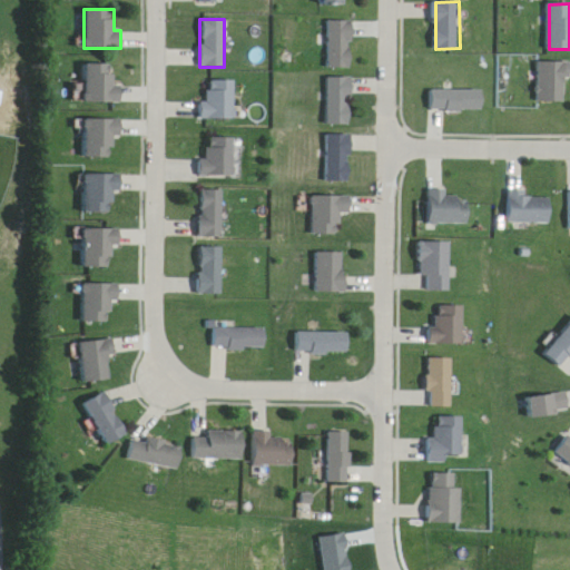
[(330,20),(330,68),(353,68),(353,20),(330,20)]
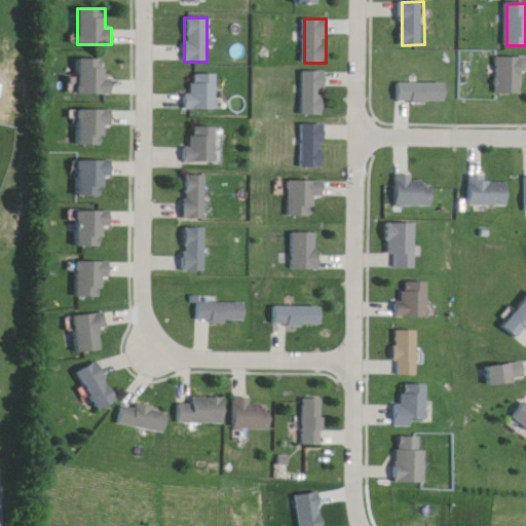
[(500,94),(525,94),(525,57),(500,57),(500,94)]
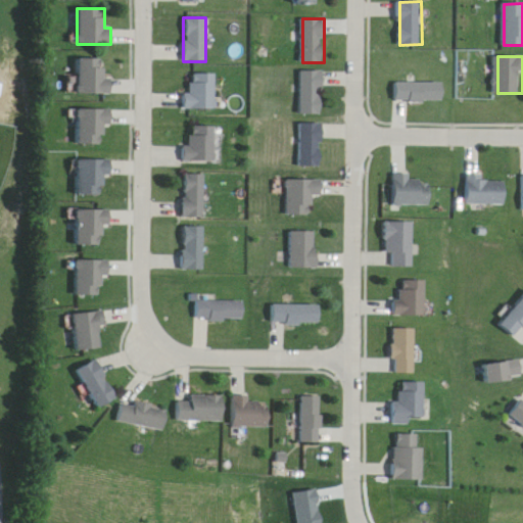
[(104,59),(77,59),(77,94),(110,94),(110,77),(104,77),(104,59)]
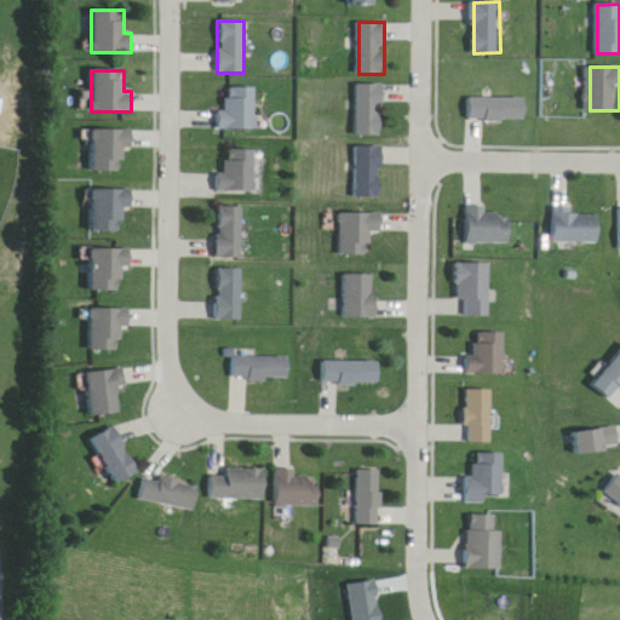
[(384,85),(357,85),(357,136),(384,136),(384,85)]
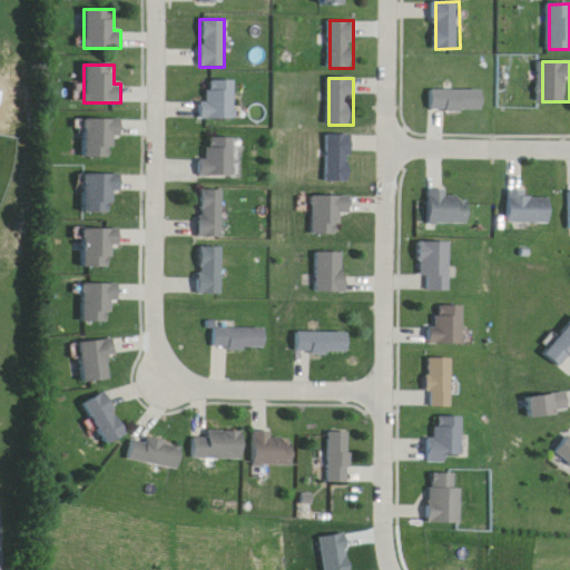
[(234,80),(207,80),(207,100),(197,100),(197,118),(234,118),(234,80)]
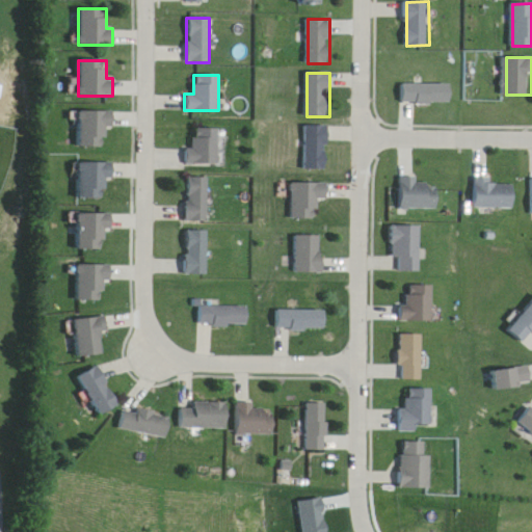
[(403,84),(403,103),(453,103),(453,84),(403,84)]
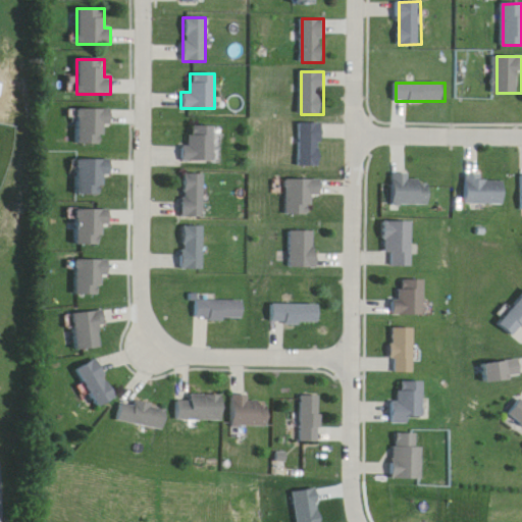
[(110,125),(110,109),(74,109),(74,145),(103,145),(103,125),(110,125)]
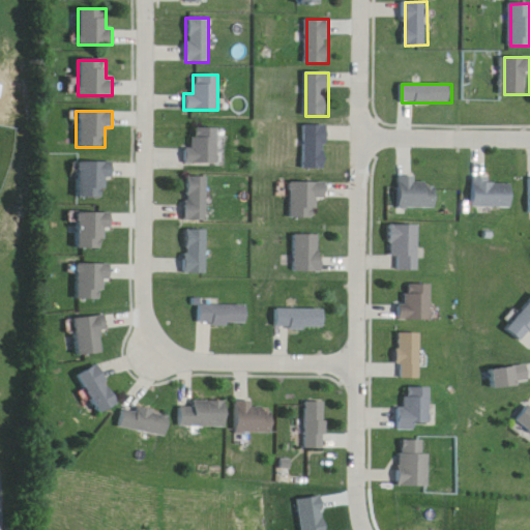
[(305,169),(328,169),(328,125),(305,125),(305,169)]
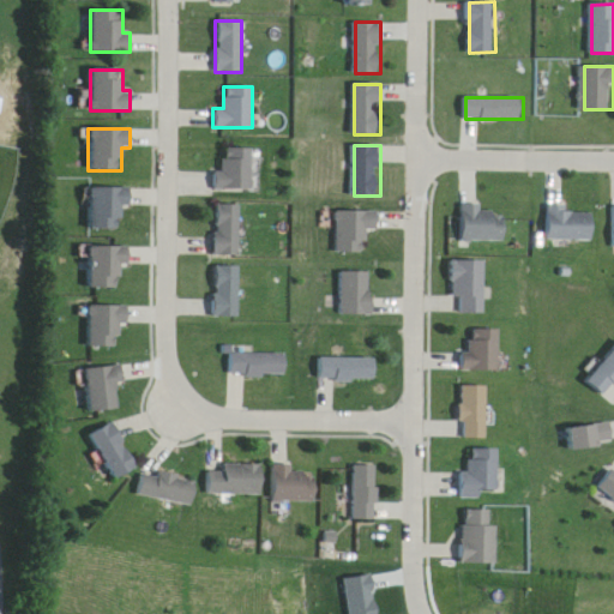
[(252,148),(216,148),(216,190),(252,190),(252,148)]
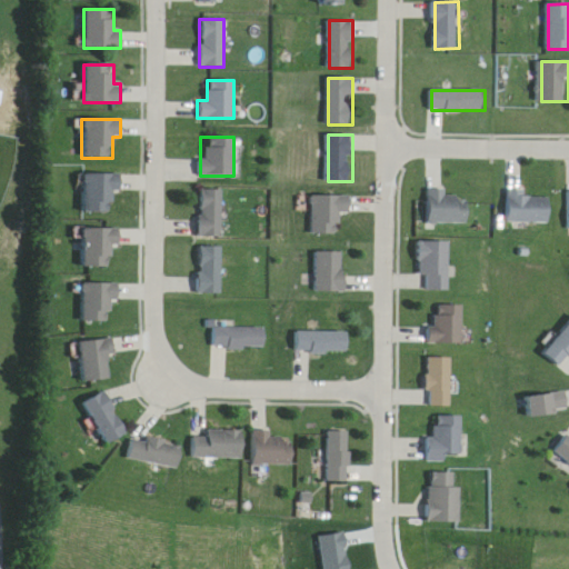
[(113,191),(119,191),(119,175),(83,173),(82,212),(112,213),(113,191)]
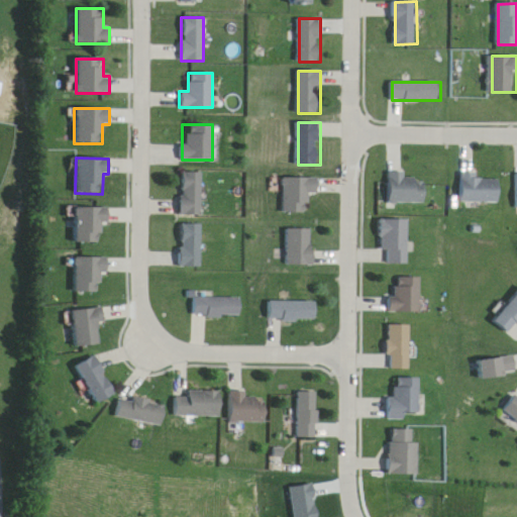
[(503,179),(479,179),(479,169),(463,169),(463,202),(503,202),(503,179)]
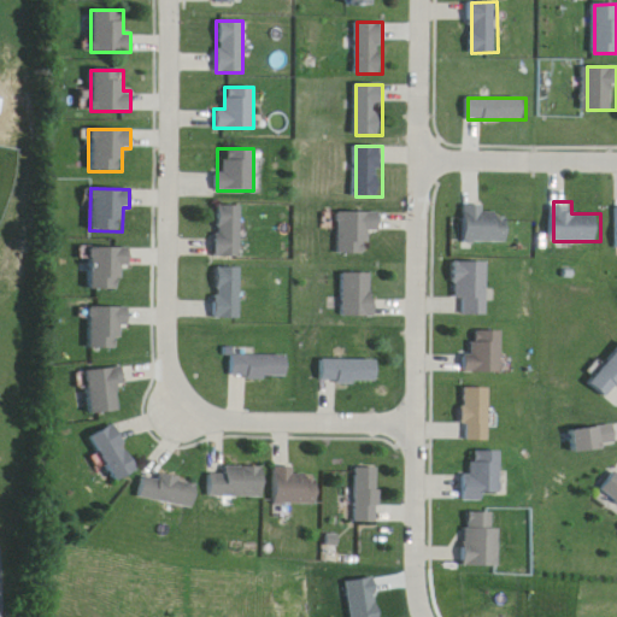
[(465,242),(511,242),(511,213),(485,213),(485,203),(465,203),(465,242)]
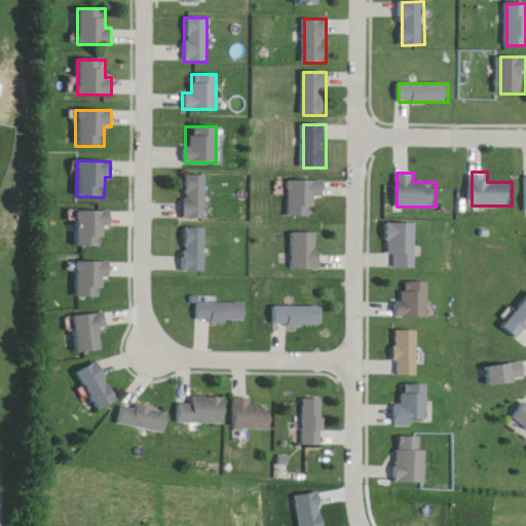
[(183,176),(183,219),(204,219),(204,176),(183,176)]
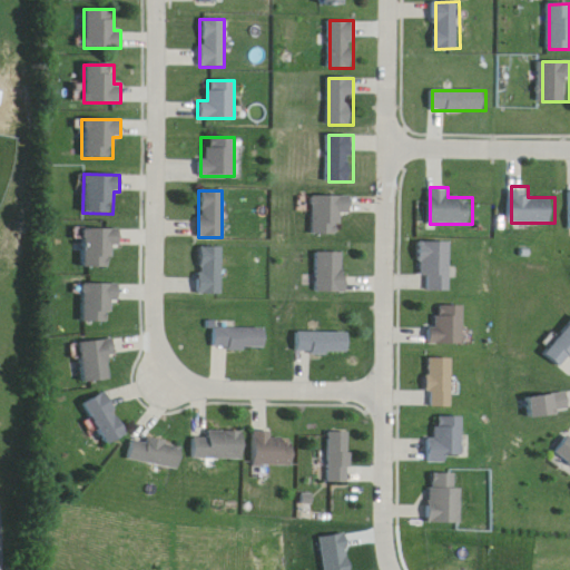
[(341,234),(341,213),(353,213),(353,196),(313,196),(313,234),(341,234)]
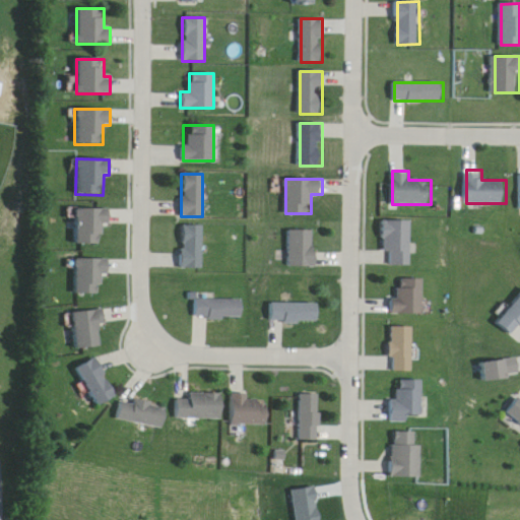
[(108,225),(108,208),(72,208),(72,245),(102,245),(102,225),(108,225)]
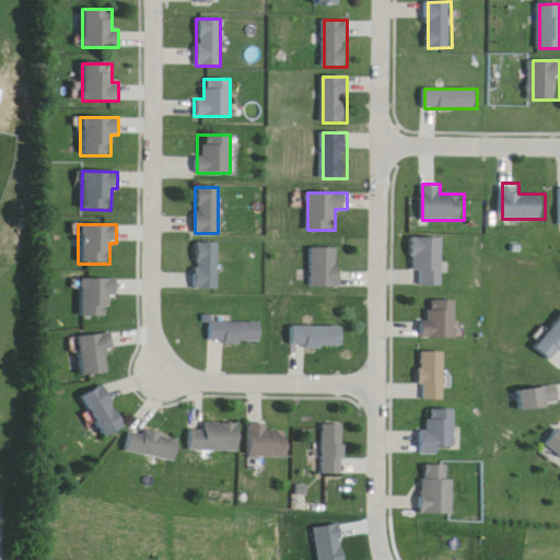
[(413,284),(445,284),(445,237),(413,237),(413,284)]
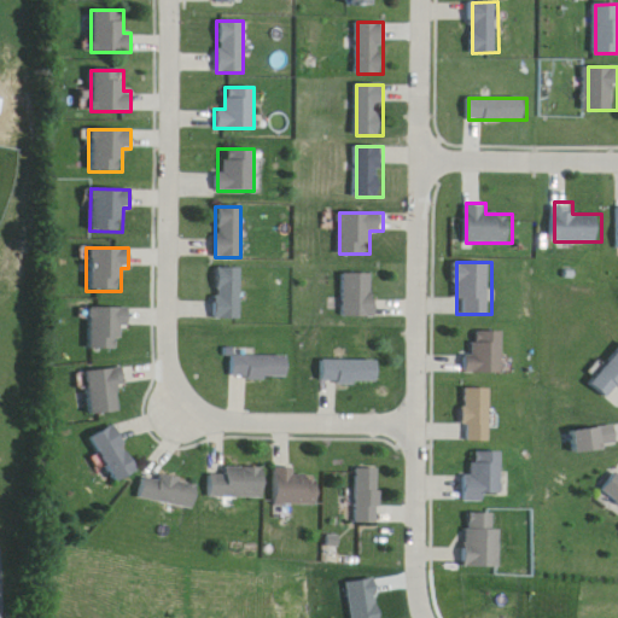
[(214,320),(240,320),(240,267),(214,267),(214,320)]
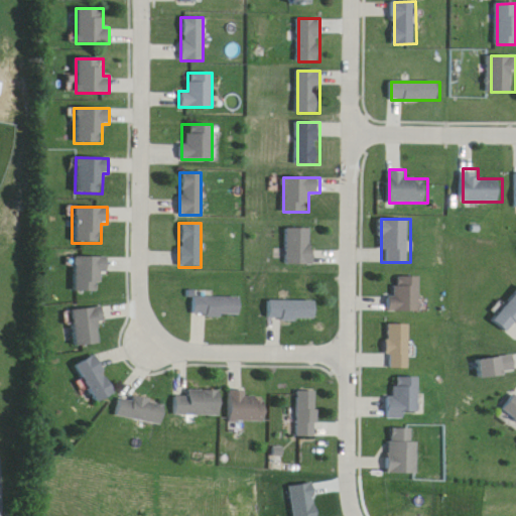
[(286,228),(286,264),(314,264),(314,228),(286,228)]
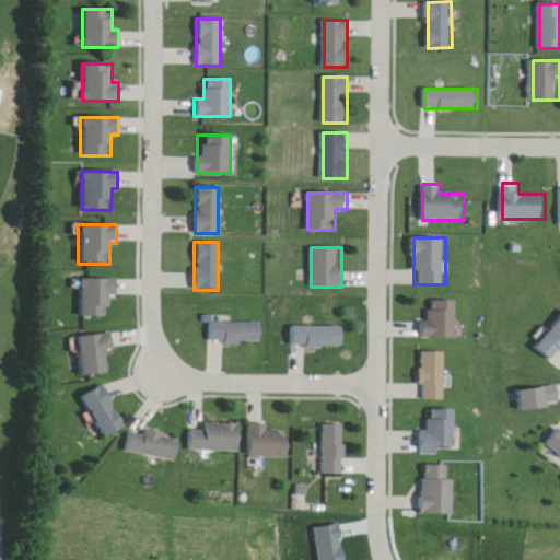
[(112,278),(79,278),(79,316),(112,316),(112,278)]
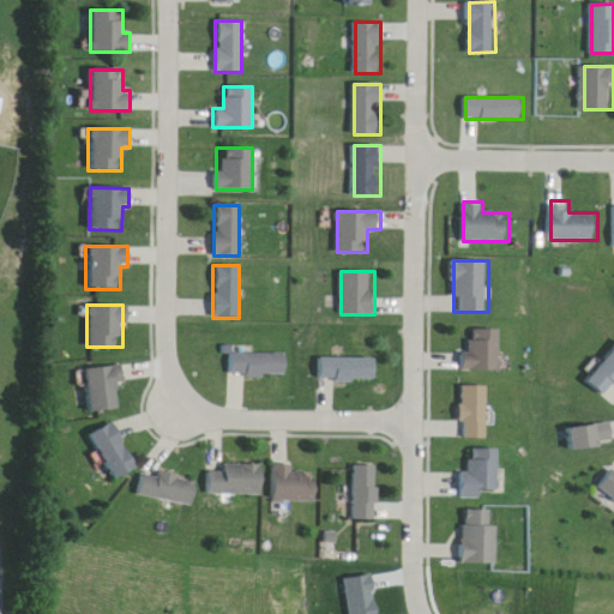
[(503,371),(503,329),(475,329),(475,339),(465,339),(465,371),(503,371)]
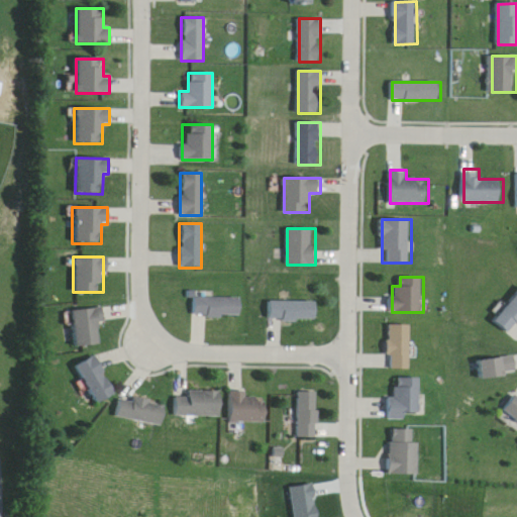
[(192,316),(240,316),(240,296),(212,296),(212,292),(192,292),(192,316)]
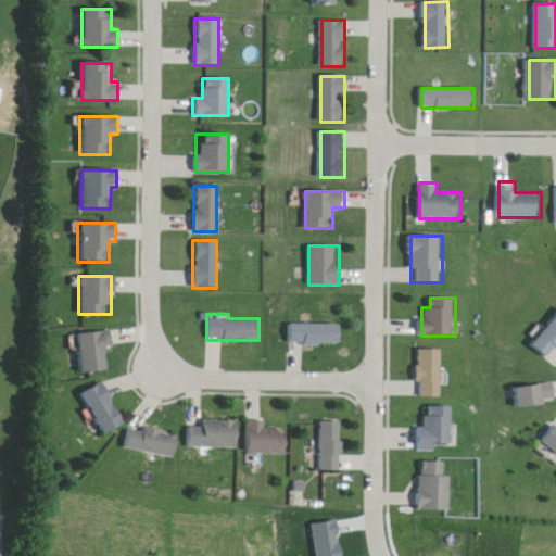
[(555,351),(555,317),(532,343),(550,358),(555,351)]
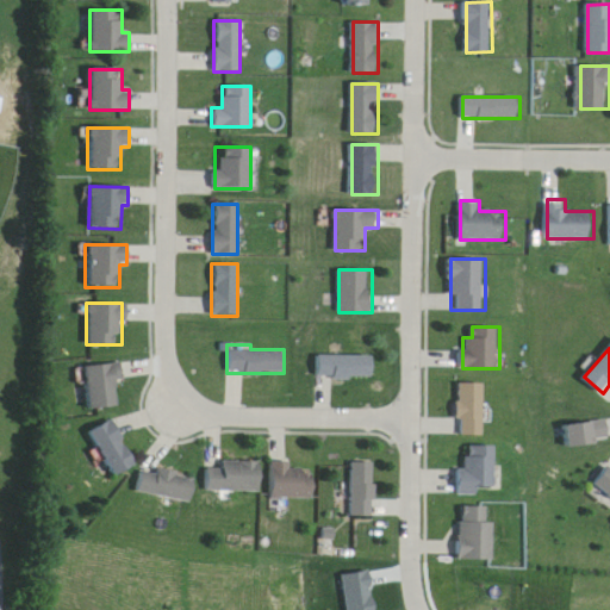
[(317,378),(374,378),(374,355),(317,355),(317,378)]
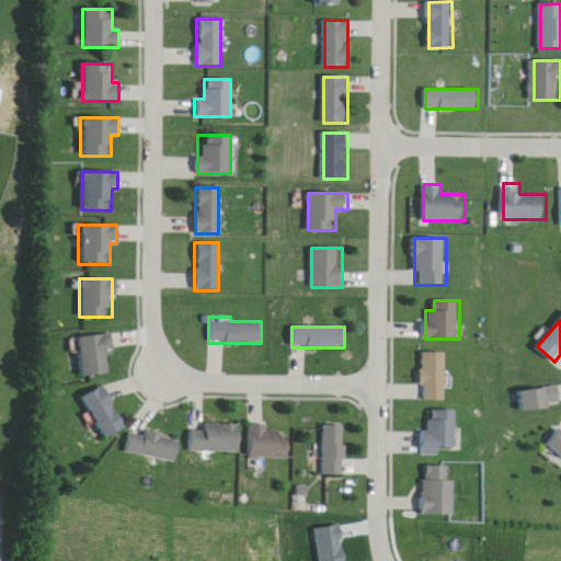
[(78,336),(81,376),(109,374),(105,335),(78,336)]
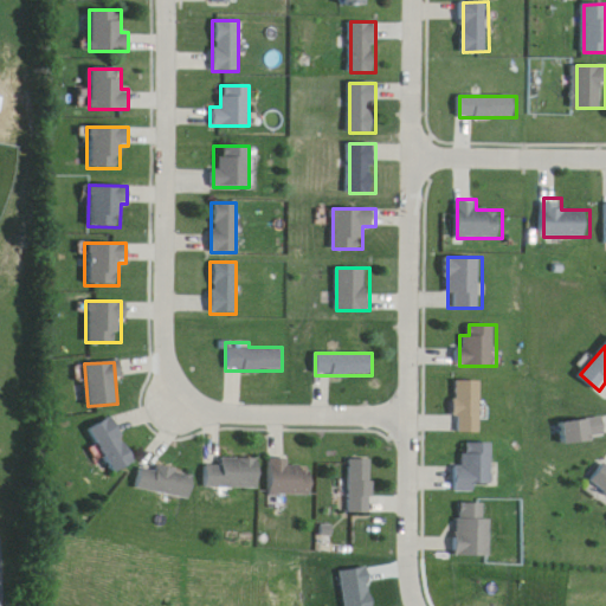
[(483,380),(456,380),(456,432),(482,432),(483,380)]
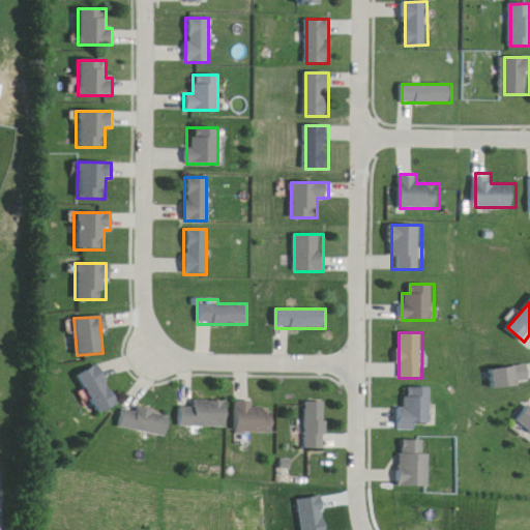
[(98,414),(118,404),(97,364),(78,375),(98,414)]
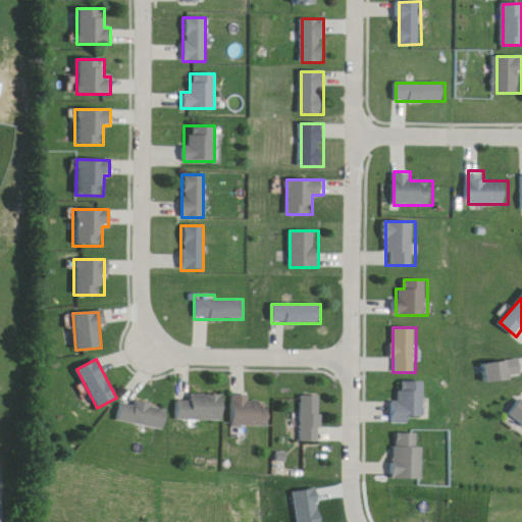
[(410,423),(410,418),(426,417),(425,382),(396,382),(396,423),(410,423)]
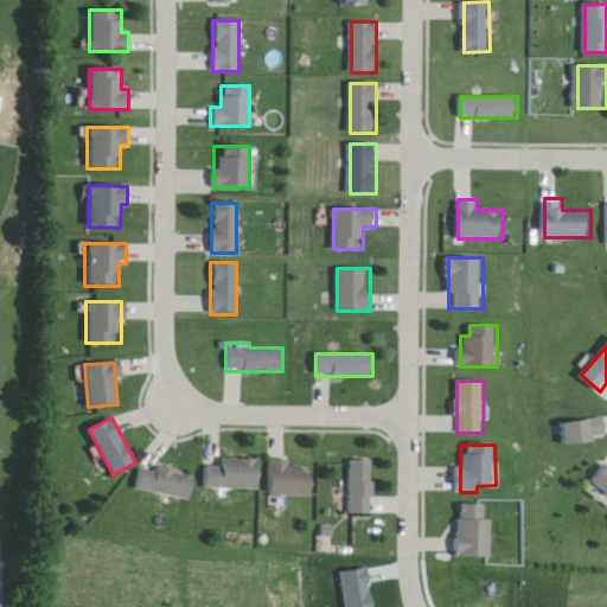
[(606,492),(606,459),(604,458),(589,483),(606,492)]
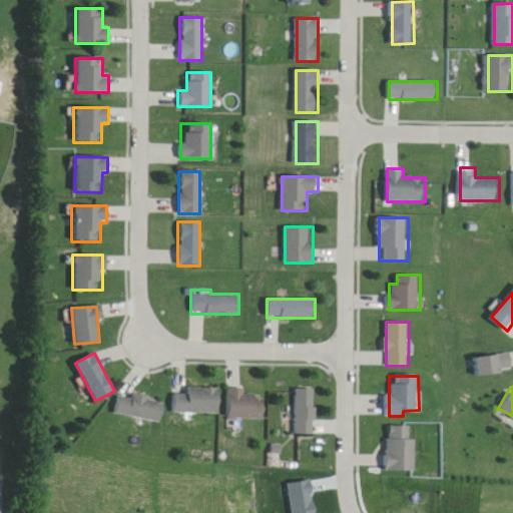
[(172,413),(218,413),(218,388),(172,388),(172,413)]
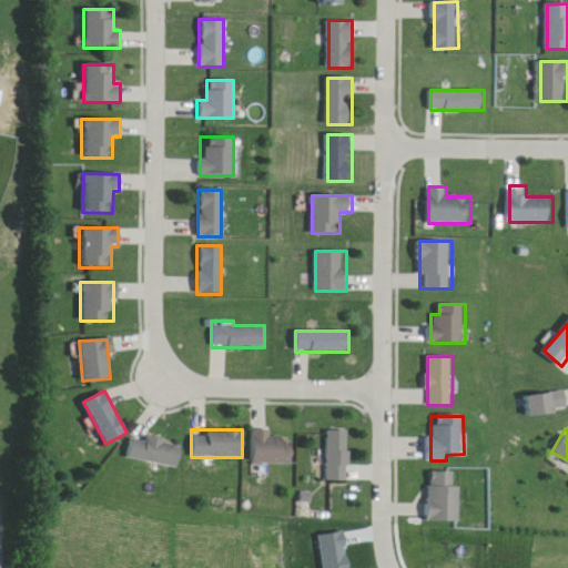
[(292,464),(292,436),(270,436),(270,429),(251,429),(251,464),(292,464)]
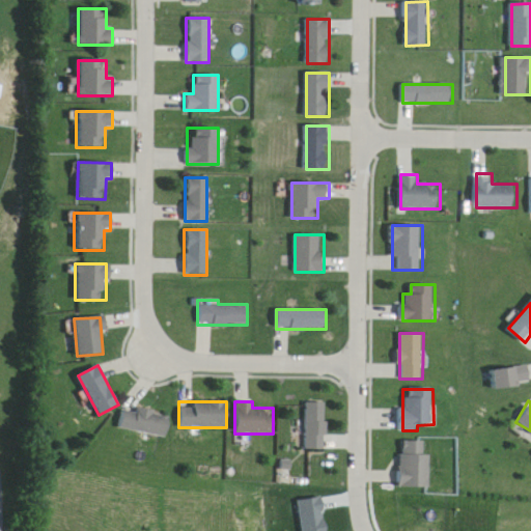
[(306,403),(306,449),(328,449),(327,402),(306,403)]
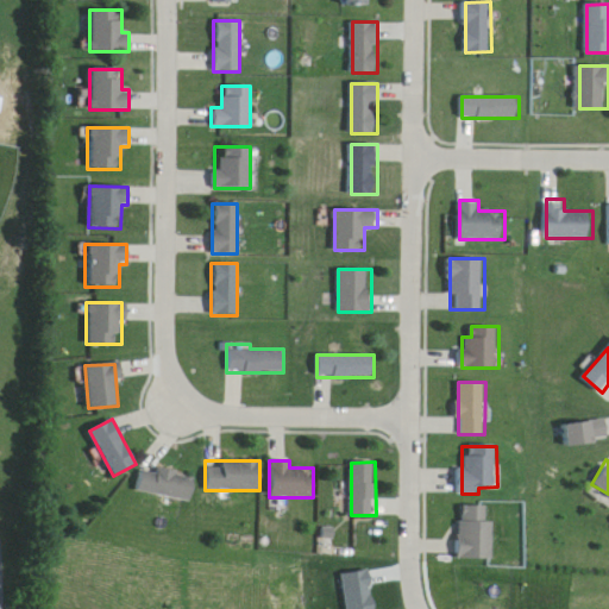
[(136,491),(190,501),(194,476),(140,466),(136,491)]
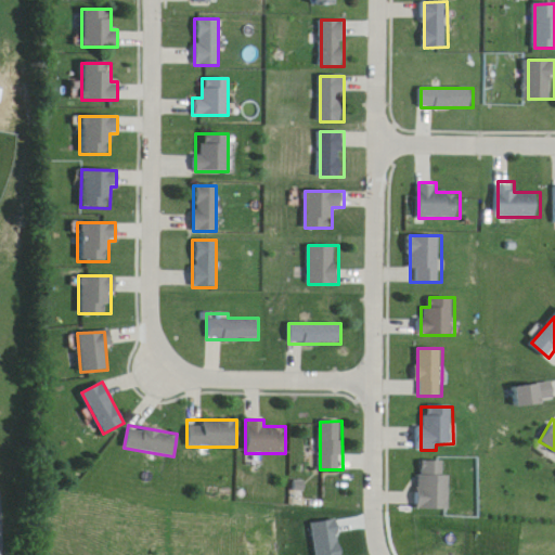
[(418,510),(449,510),(449,461),(418,461),(418,510)]
